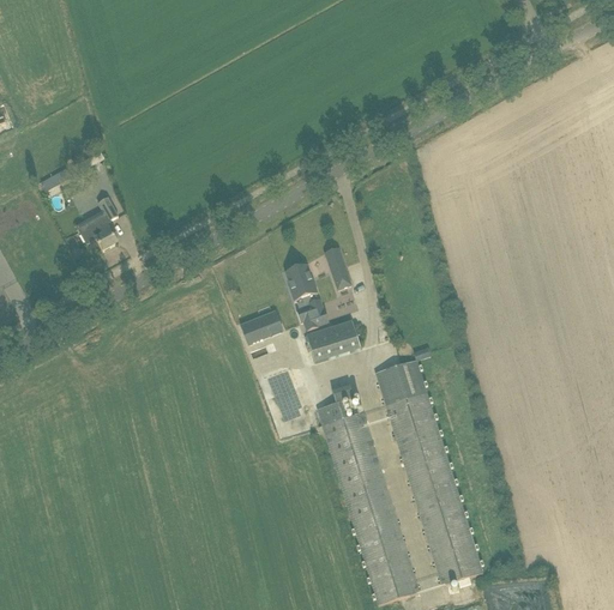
[(101,151),(84,159),(89,168),(106,159),(101,151)]
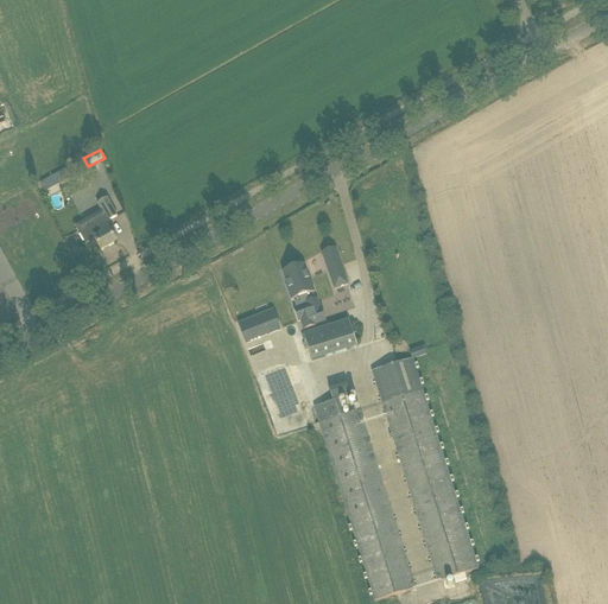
[(68,167),(42,182),(46,190),(73,176),(68,167)]
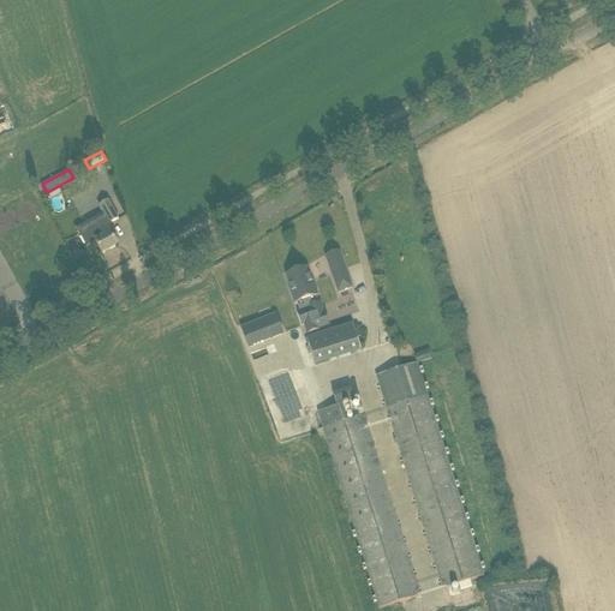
[(100,202),(105,210),(109,221),(119,216),(108,197),(100,202)]
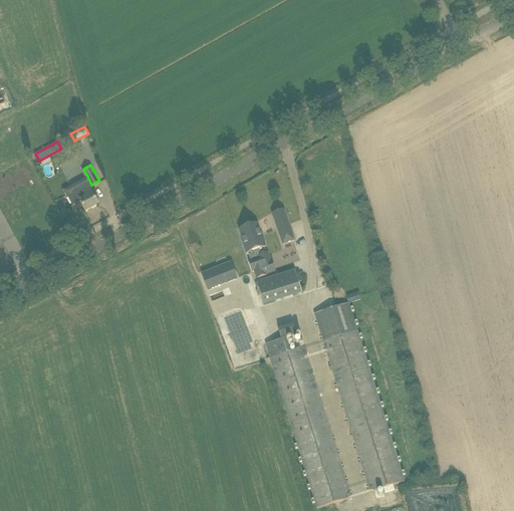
[(91,185),(87,176),(64,189),(73,204),(80,200),(86,210),(98,203),(92,192),(88,186),(91,185)]
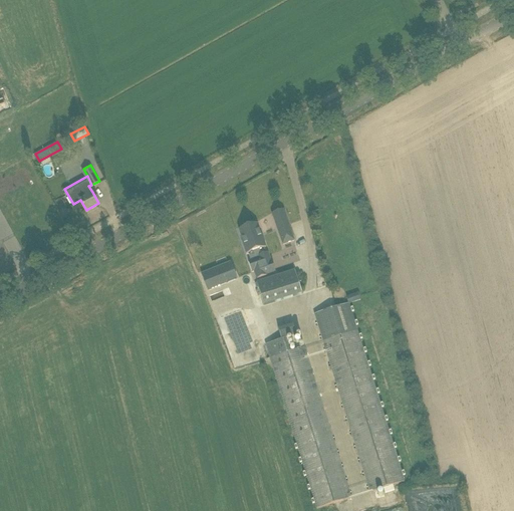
[(286,216),(275,220),(283,242),(294,238),(286,216)]
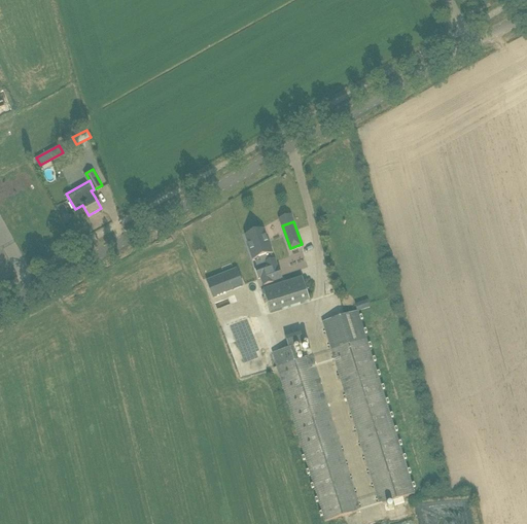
[(262,226),(244,233),(253,257),(254,257),(257,266),(254,267),(258,276),(260,275),(264,283),(274,280),(273,279),(282,276),(279,266),(278,266),(275,256),(273,257),(271,251),(273,251),(270,243),(268,239),(262,226)]
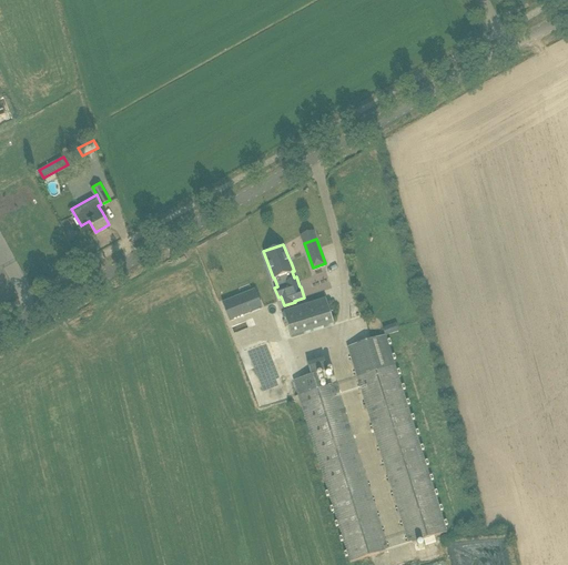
[(222,300),(230,319),(262,305),(255,288),(222,300)]
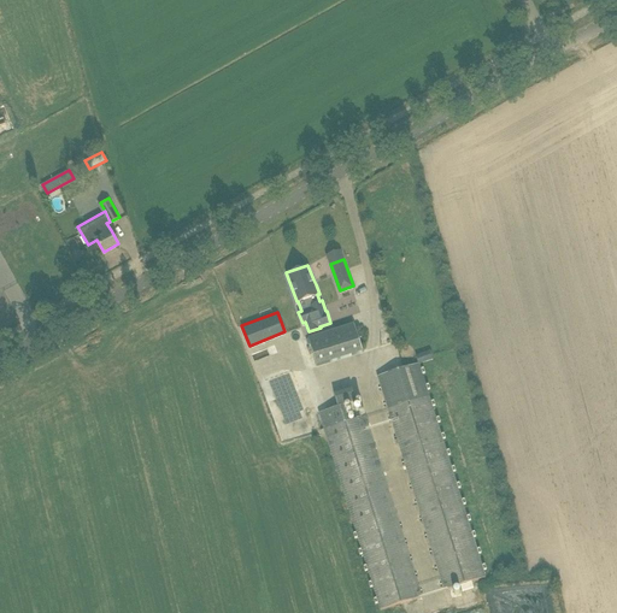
[(354,322),(307,335),(316,363),(363,348),(354,322)]
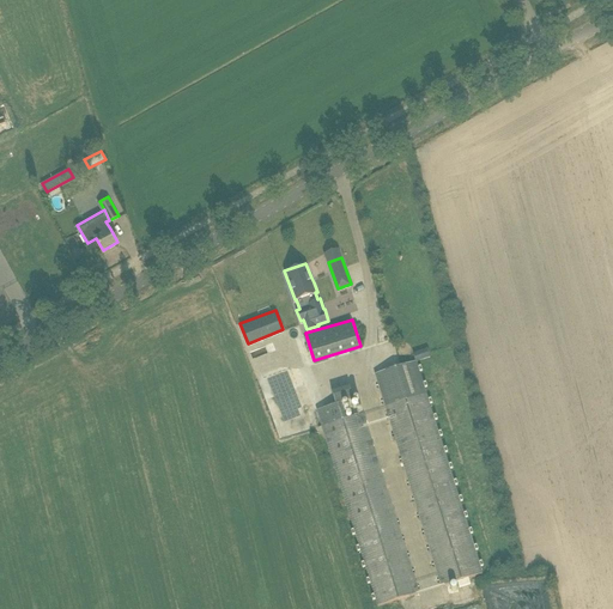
[(426,346),(413,351),(416,358),(416,359),(430,354),(426,346)]
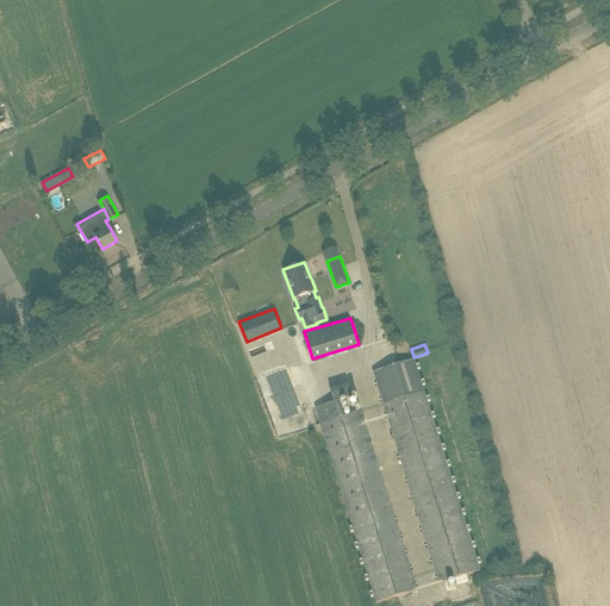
[(373,369),(381,393),(384,403),(439,581),(479,568),(414,356),(373,369)]
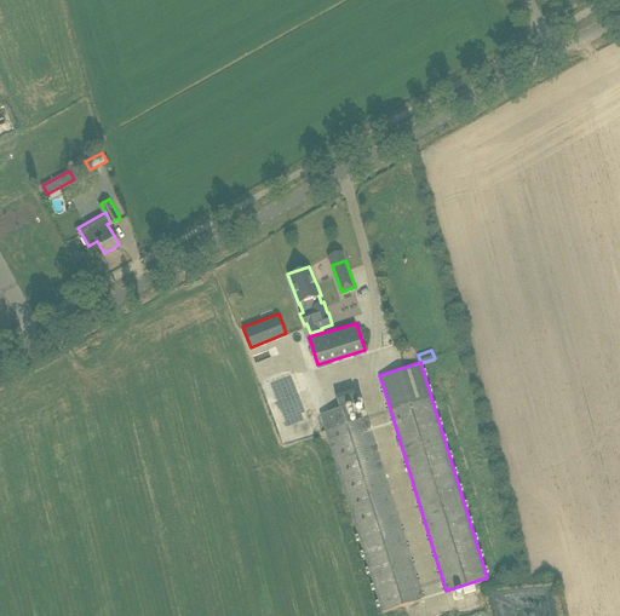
[(354,389),(337,395),(340,406),(344,404),(357,401),(354,389)]
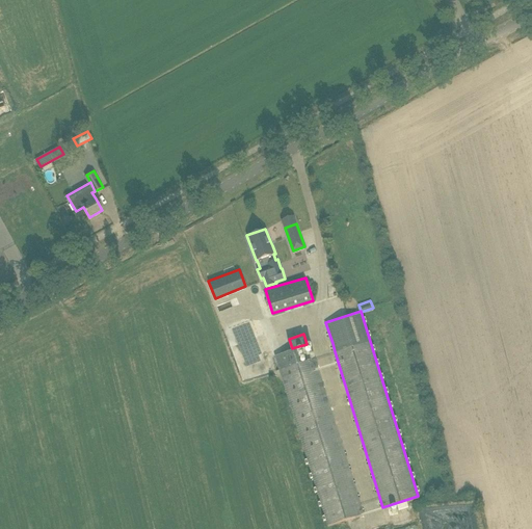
[(363,512),(315,356),(299,361),(295,347),(275,353),(280,368),(328,524),(363,512)]
